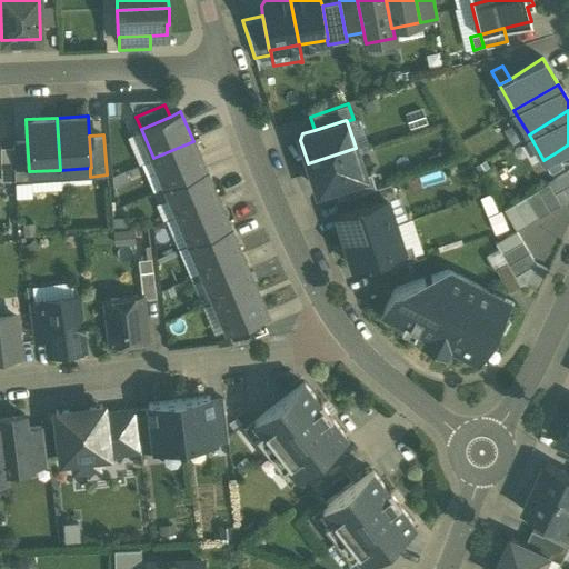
[(27,140),(13,140),(13,148),(15,180),(31,179),(30,171),(29,171),(27,140)]
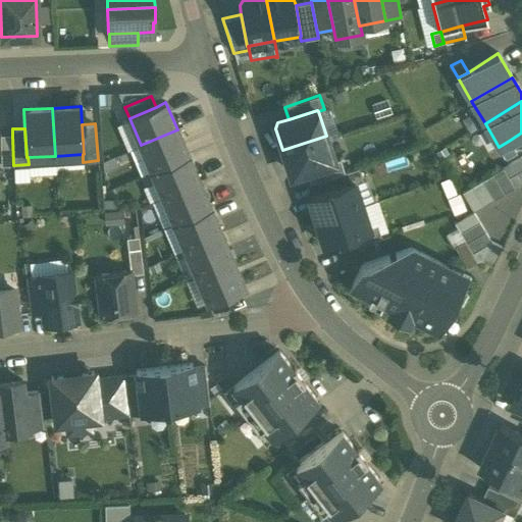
[(177,129),(141,145),(152,171),(189,155),(177,129)]
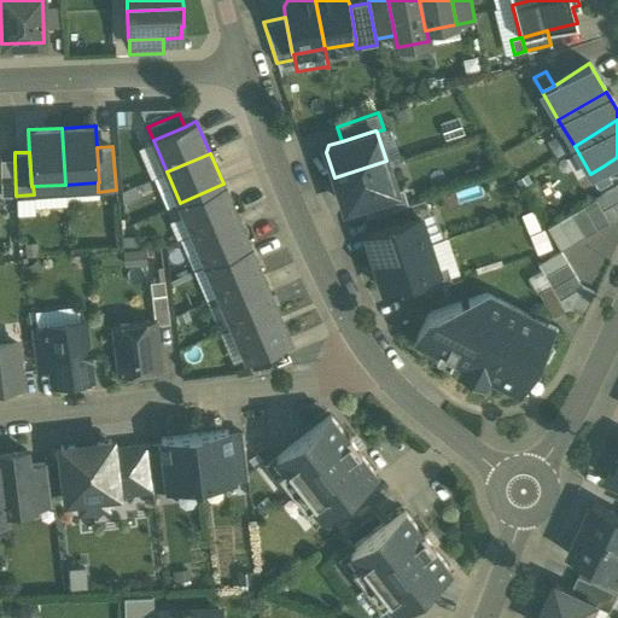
[(16,196),(15,161),(0,161),(0,172),(1,197),(16,196)]
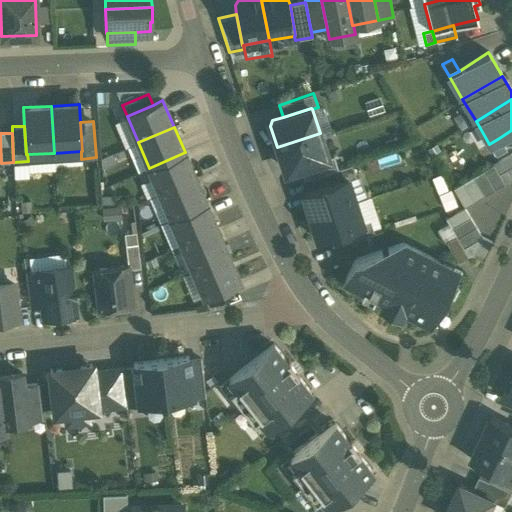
[(320,133),(277,147),(283,168),(289,172),(300,168),(328,159),(328,157),(320,133)]
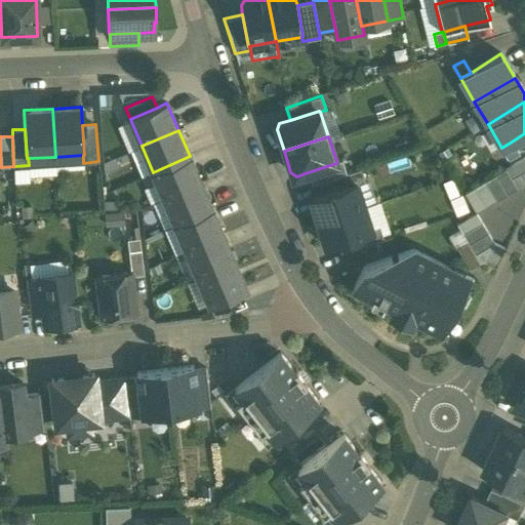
[(512,142),(501,148),(510,159),(519,154),(512,142)]
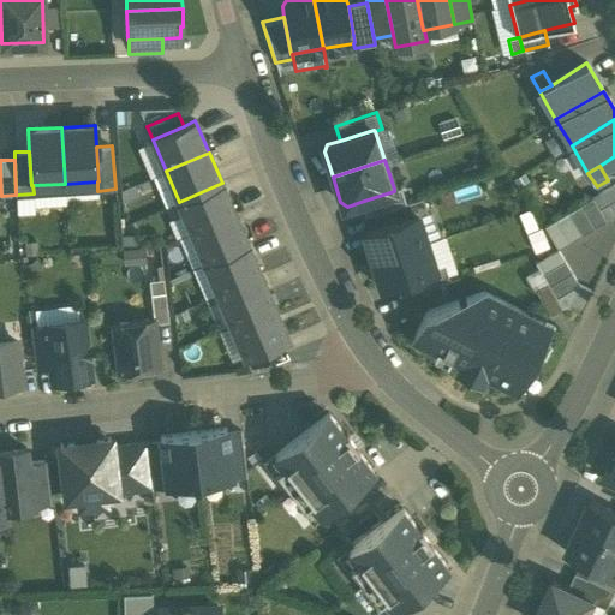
[(222,183),(179,202),(192,232),(234,214),(222,183)]
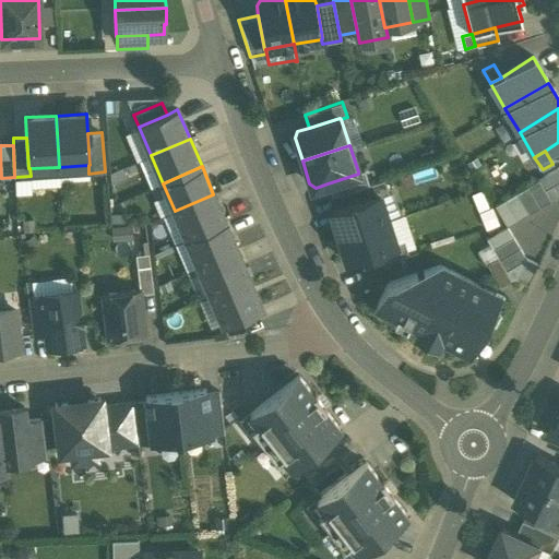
[(544,191),(558,181),(558,169),(558,168),(538,180),(544,191)]
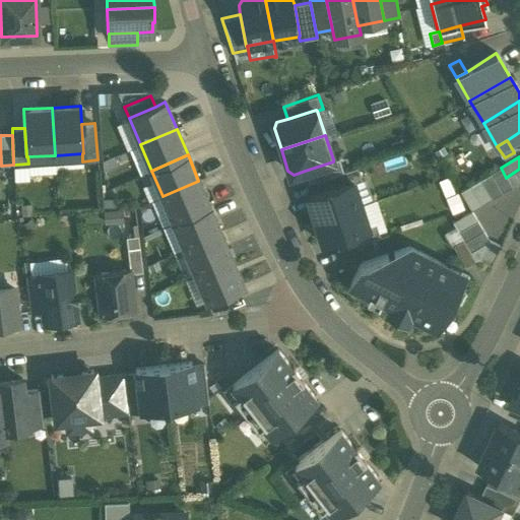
[(333,161),(305,171),(309,183),(322,179),(343,172),(338,158),(333,159),(333,161)]
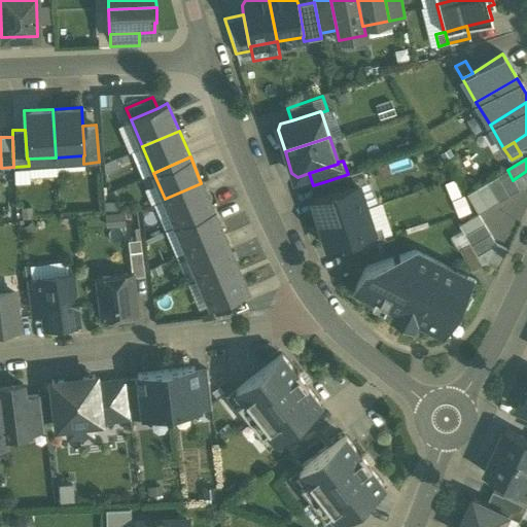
[(326,181),(330,192),(358,184),(358,185),(366,182),(361,170),(348,174),(326,181)]
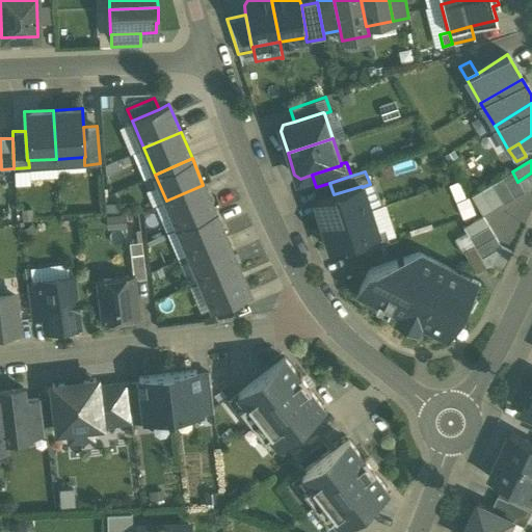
[(517,182),(512,171),(502,178),(513,197),(524,191),(517,182)]
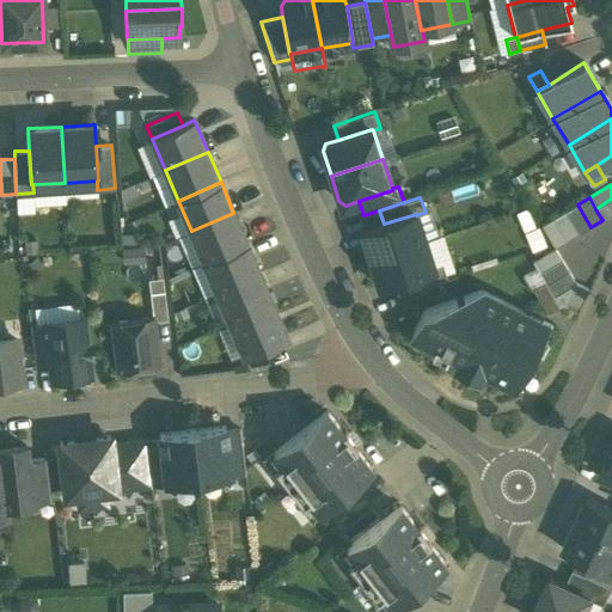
[(591,227),(577,204),(565,212),(579,234),(591,227)]
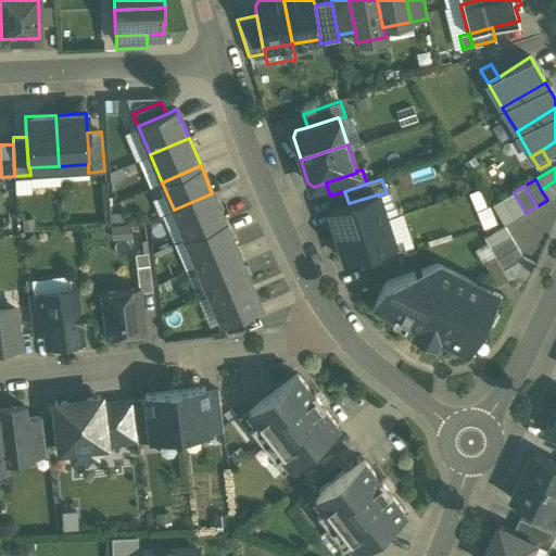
[(526,213),(514,192),(503,199),(515,219),(526,213)]
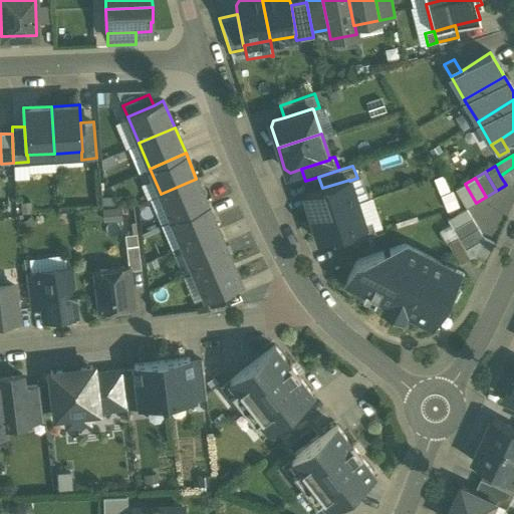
[(196,179),(161,194),(171,220),(207,205),(196,179)]
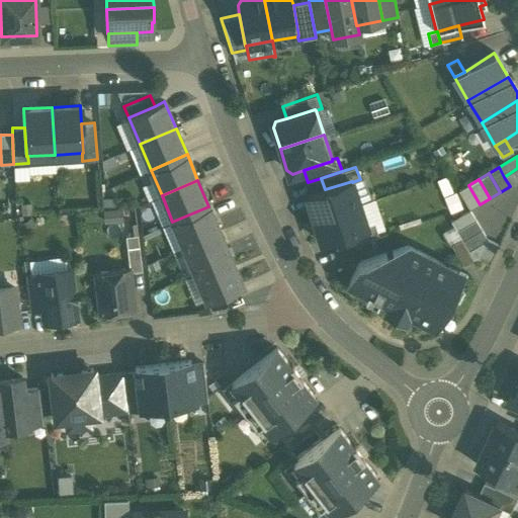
[(306,195),(313,220),(359,204),(352,182),(352,181),(325,189),(306,195)]
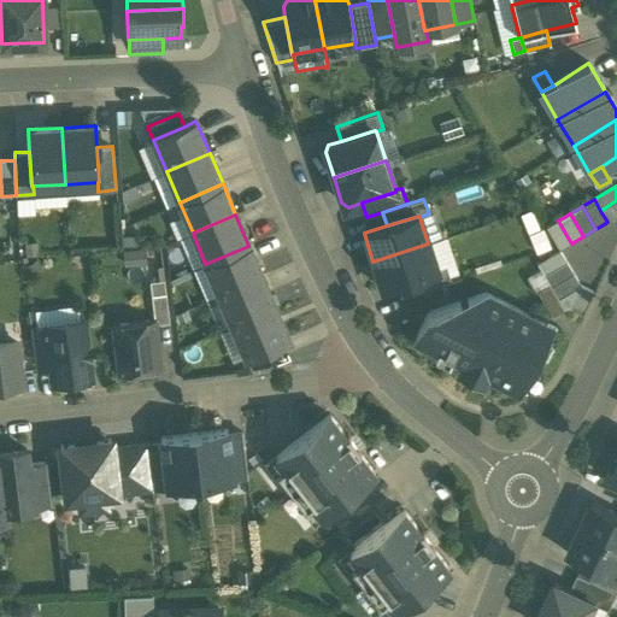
[(571,244),(558,221),(546,228),(559,251),(571,244)]
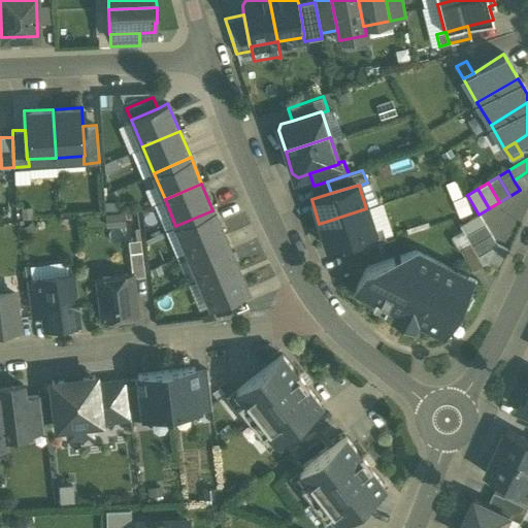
[(454,198),(458,215),(470,211),(466,194),(454,198)]
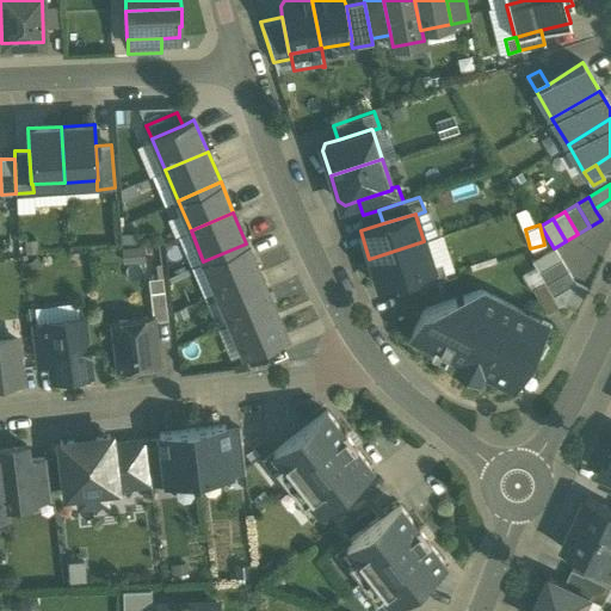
[(432,266),(424,241),(369,259),(378,287),(401,278),(433,269),(432,266)]
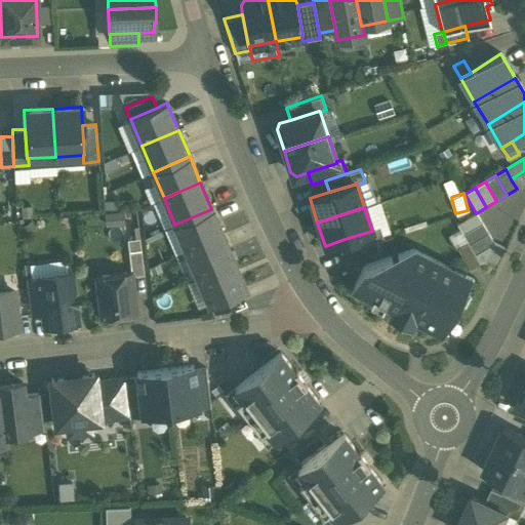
[(211,209),(174,225),(186,251),(223,235),(211,209)]
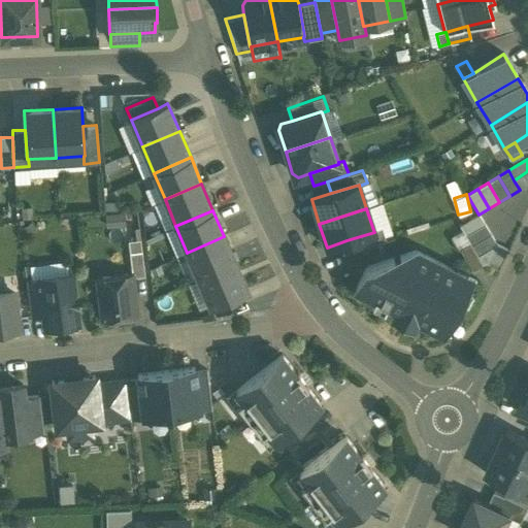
[(485,225),(479,215),(459,226),(465,236),(485,225)]
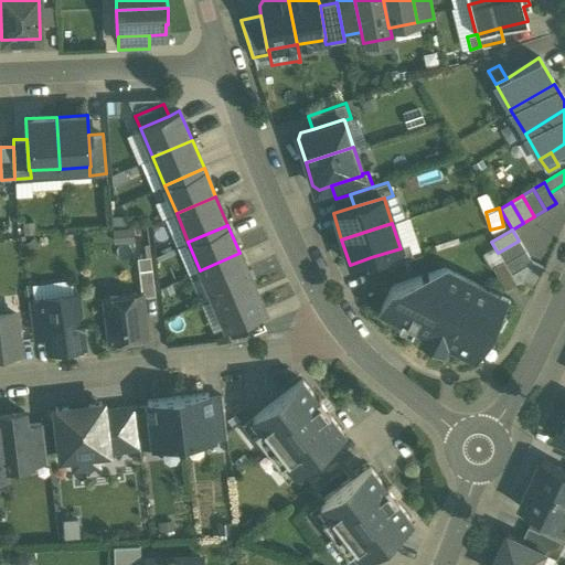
[(519,241),(498,253),(503,260),(504,264),(525,252),(519,241)]
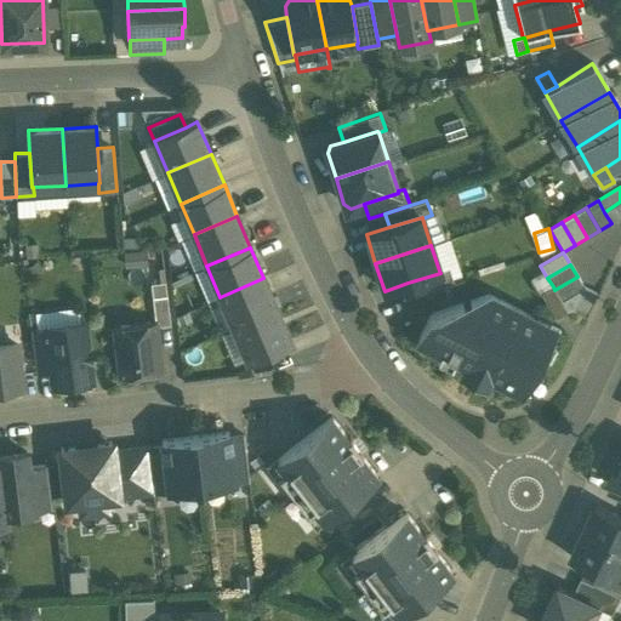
[(408,283),(411,296),(444,286),(454,283),(448,268),(439,271),(440,273),(408,283)]
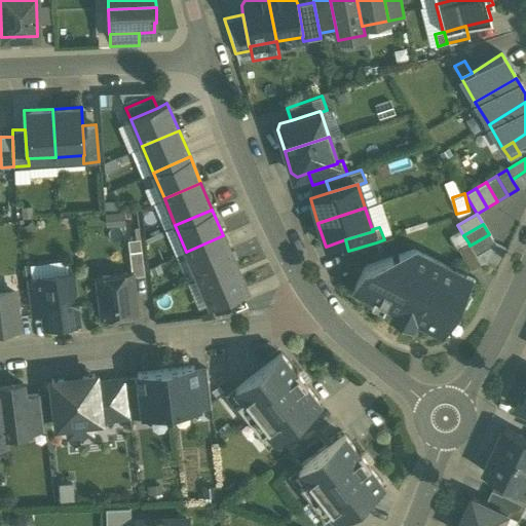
[(495,245),(489,234),(470,246),(476,256),(495,245)]
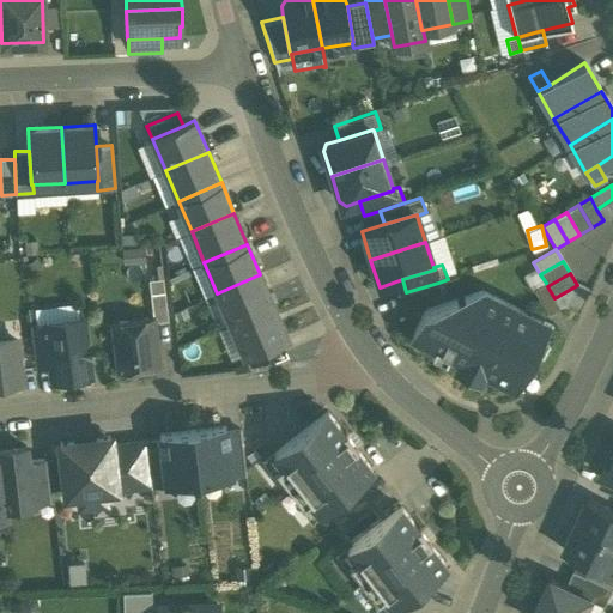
[(260,274),(217,293),(230,323),(273,305),(260,274)]
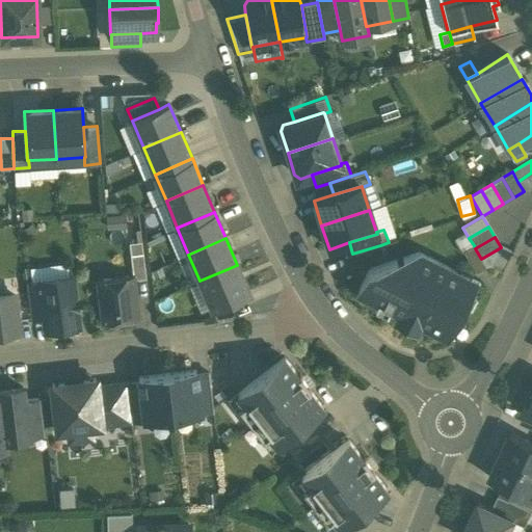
[(141,240),(129,242),(133,274),(133,278),(145,277),(141,240)]
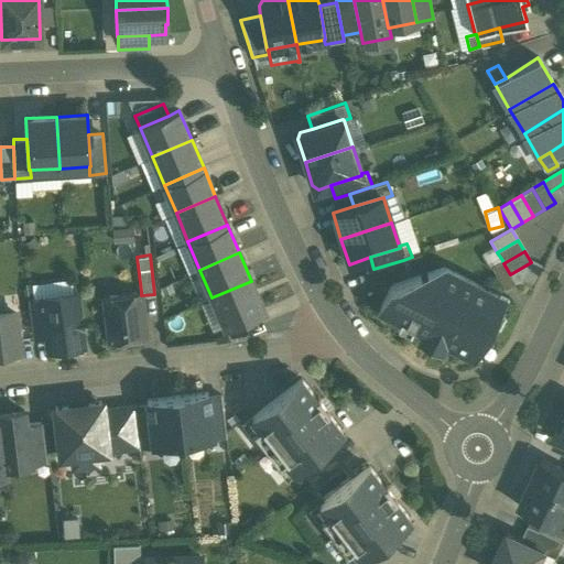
[(403,260),(373,269),(366,272),(369,284),(408,272),(403,260)]
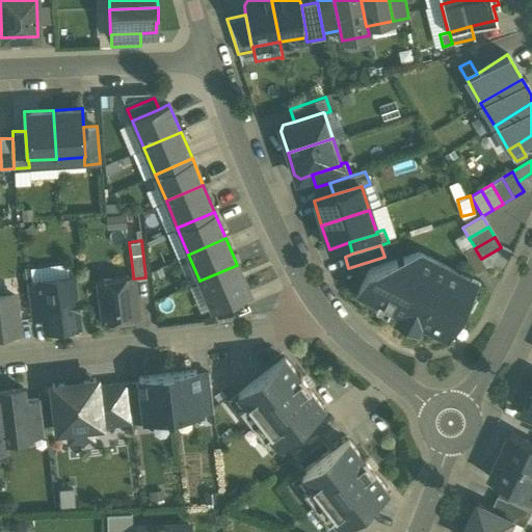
[(475,248),(474,245),(463,253),(476,273),(485,268),(481,259),(475,248)]
